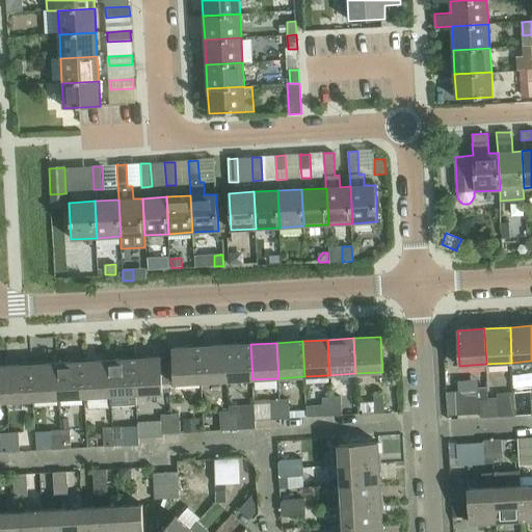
[(250,344),(224,345),(227,381),(253,379),(250,344)]
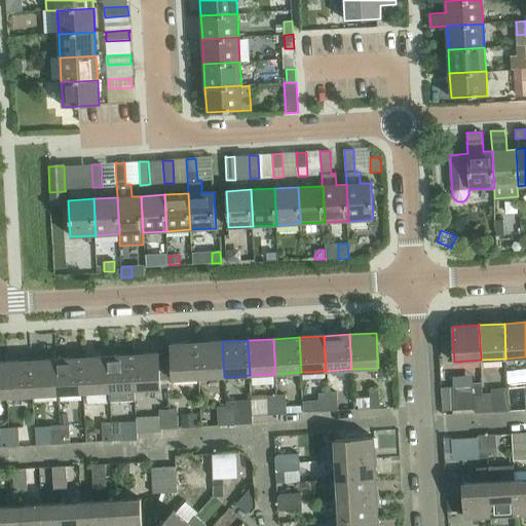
[(222,341),(197,343),(198,378),(224,377),(222,341)]
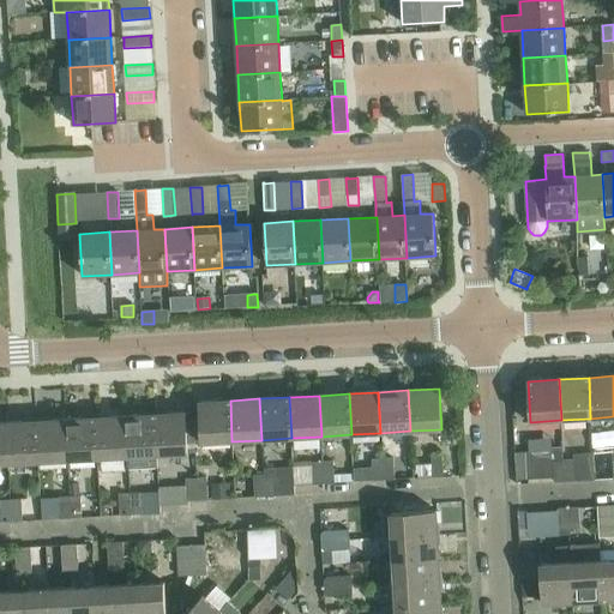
[(232,441),(230,401),(199,402),(202,444),(232,441)]
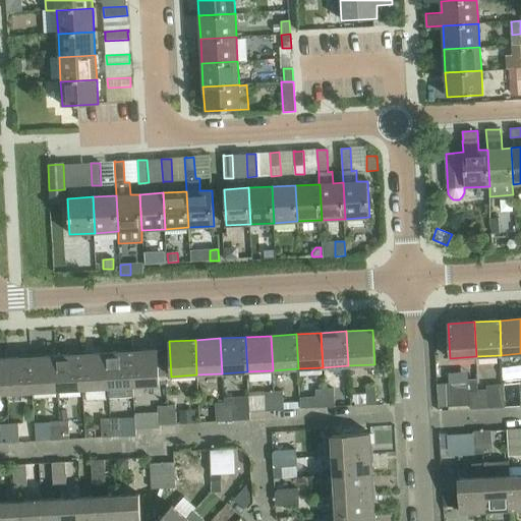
[(157,350),(131,352),(133,387),(159,385),(157,350)]
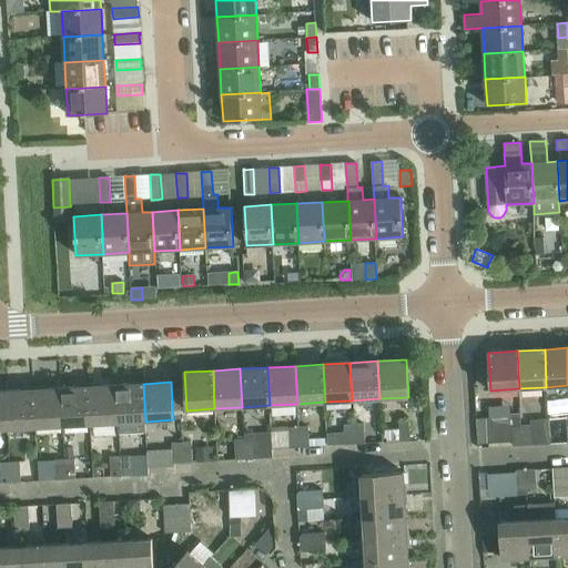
[(143,384),(115,385),(118,423),(117,423),(118,434),(145,433),(145,422),(143,384)]
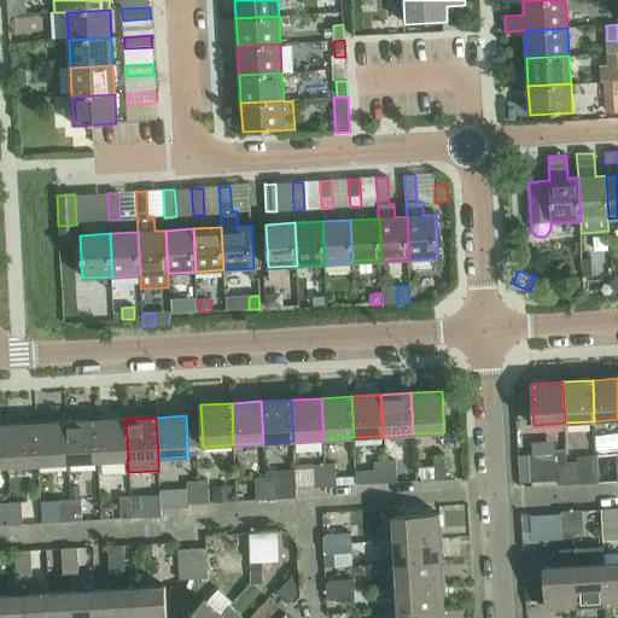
[(126,419),(95,420),(98,462),(127,460),(128,460),(126,419)]
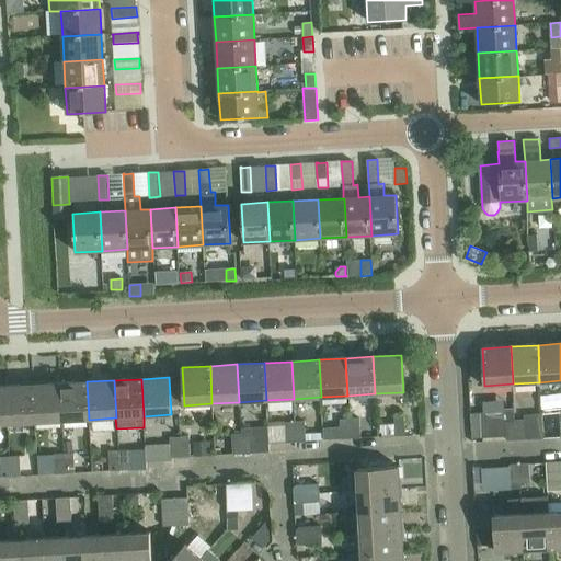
[(87,381),(59,384),(61,421),(89,420),(87,381)]
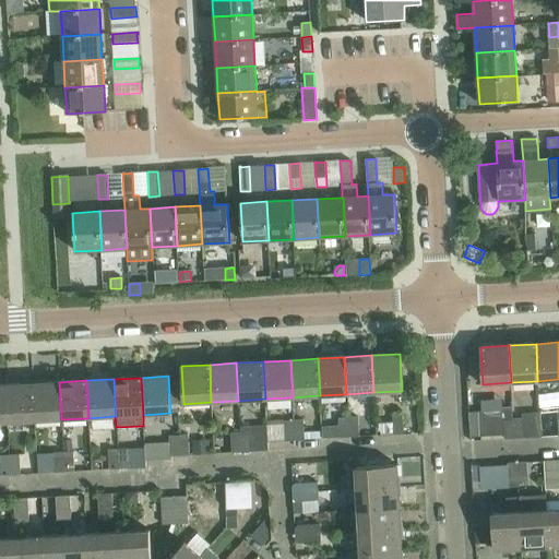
[(59,382),(33,383),(35,420),(61,419),(59,382)]
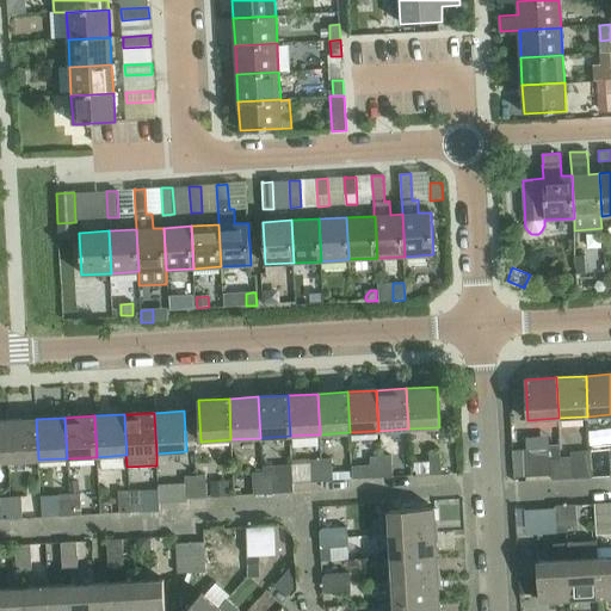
[(36,419),(6,421),(8,462),(38,460),(36,419)]
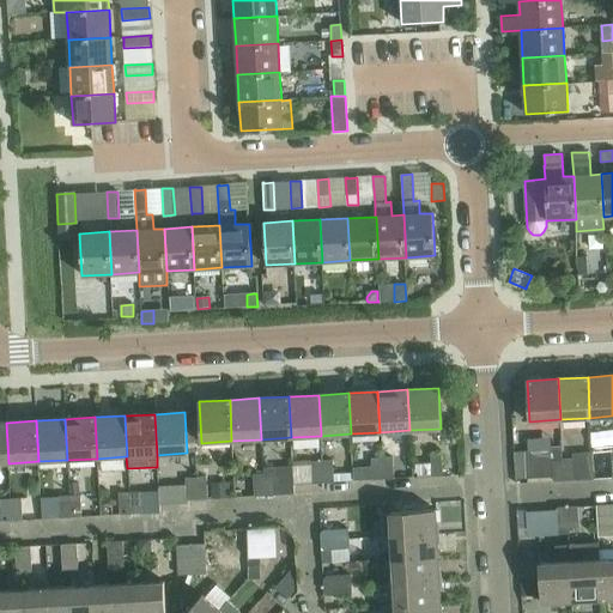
[(552,450),(526,451),(527,478),(553,477),(552,460),(552,450)]
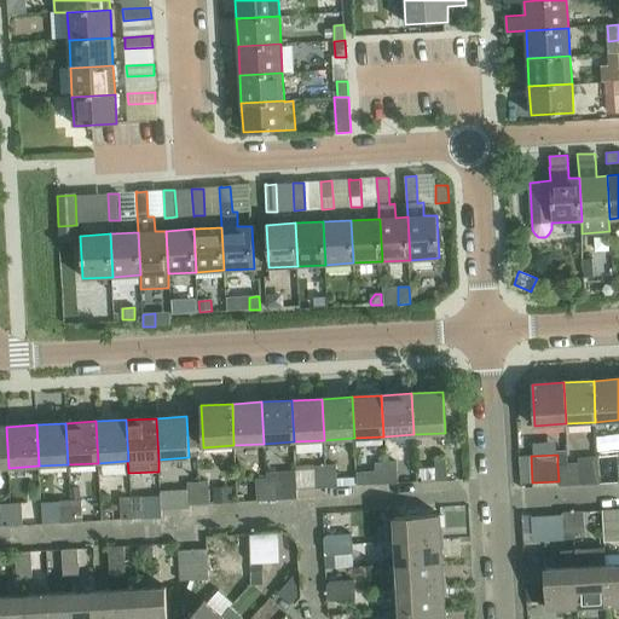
[(446,460),(435,460),(437,481),(447,481),(446,460)]
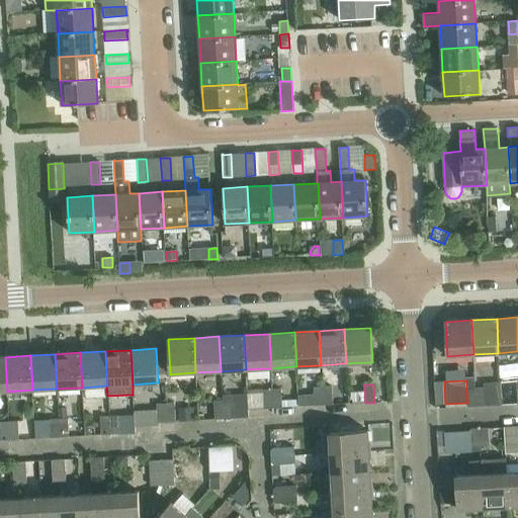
[(331,386),(323,387),(324,406),(332,405),(331,386)]
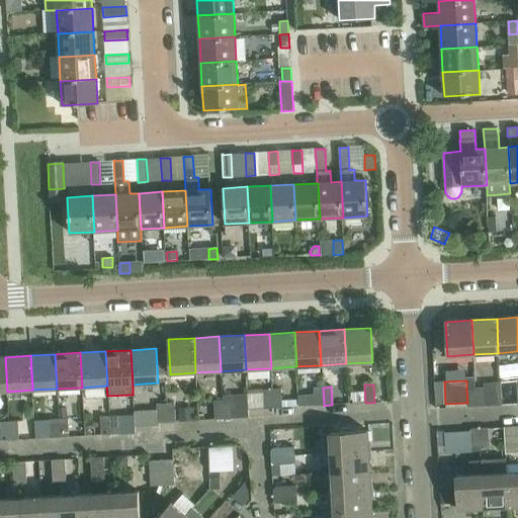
[(324,406),(323,387),(314,387),(315,406),(324,406)]
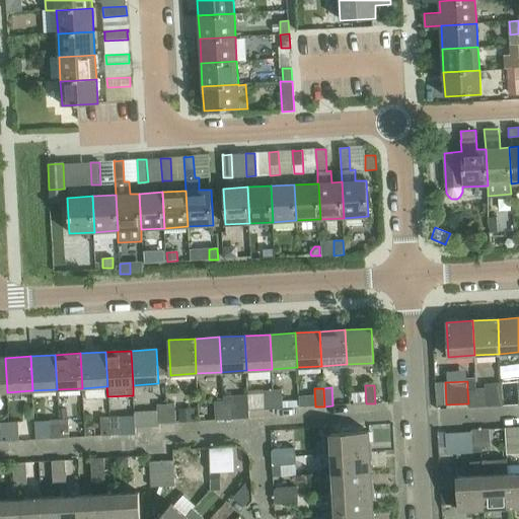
[(485,388),(476,389),(477,408),(486,406),(485,388)]
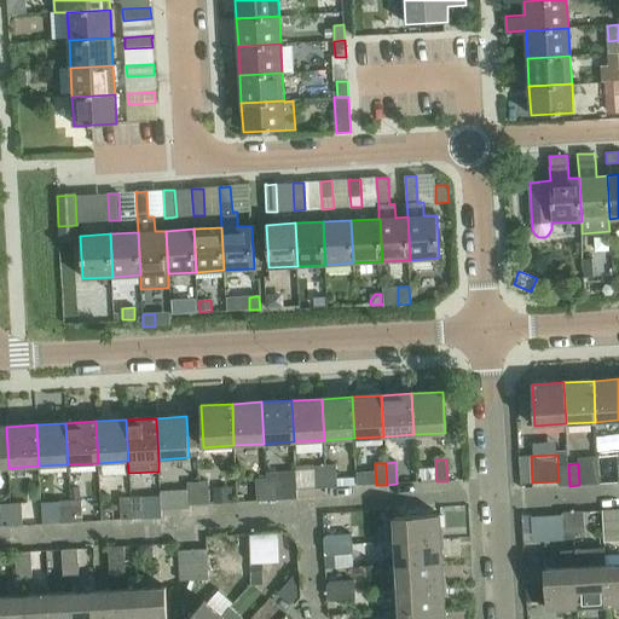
[(568,464),(557,464),(559,481),(559,486),(570,486),(568,464)]
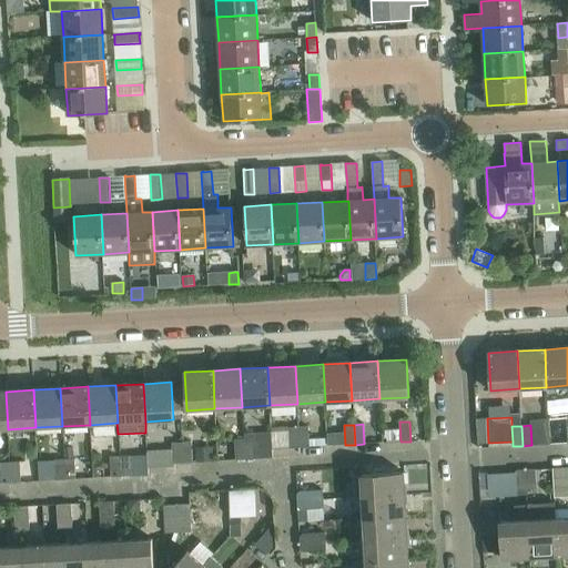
[(288,428),(290,448),(300,447),(298,427),(288,428)]
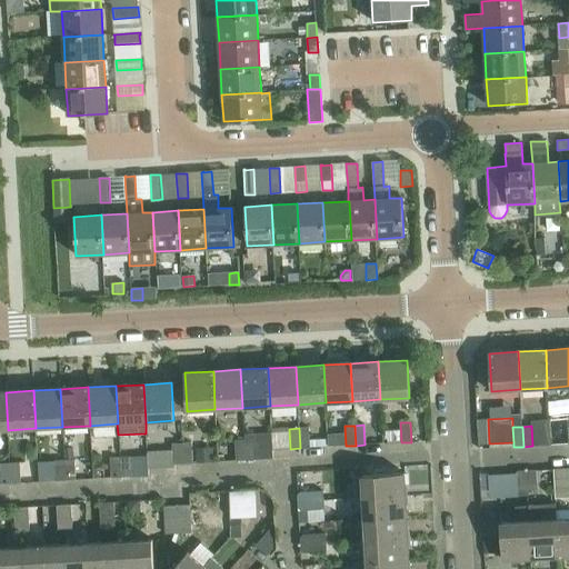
[(309,428),(299,428),(300,448),(310,448),(309,428)]
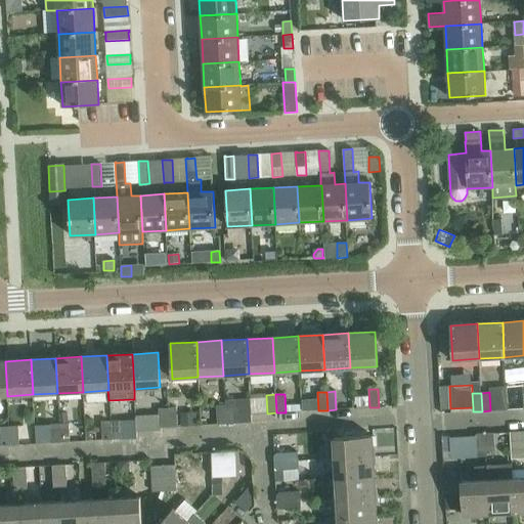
[(226,424),(225,405),(216,406),(217,424),(226,424)]
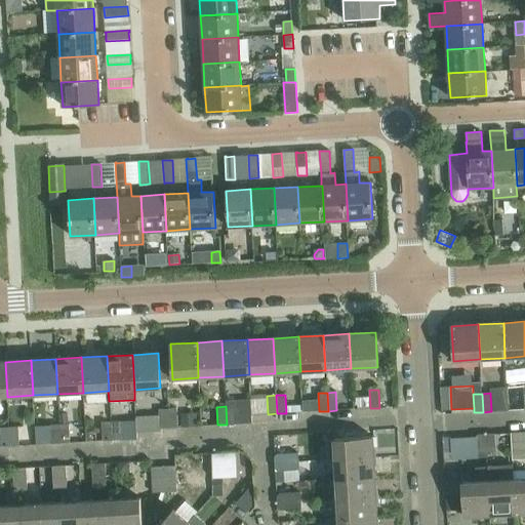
[(235,406),(226,406),(227,425),(236,425),(235,406)]
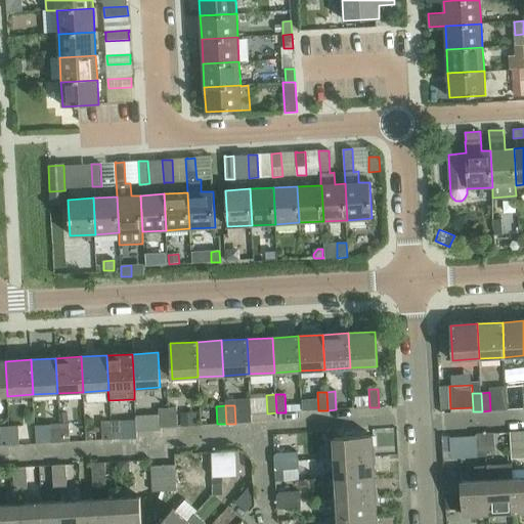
[(169,427),(168,408),(159,409),(160,428),(169,427)]
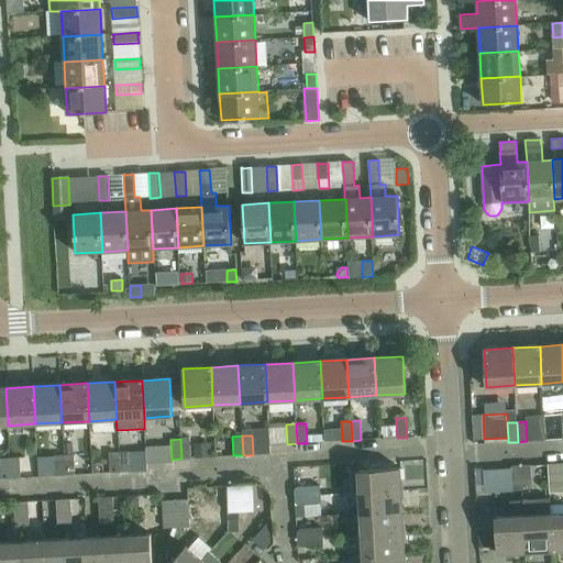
[(189,439),(180,439),(181,459),(190,459),(189,439)]
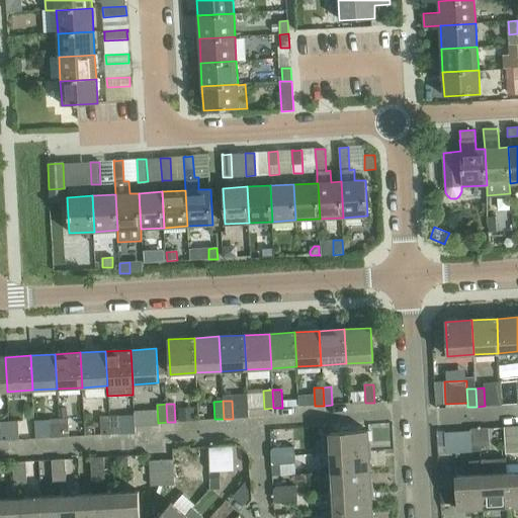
[(67,409),(59,409),(60,420),(67,419),(67,409)]
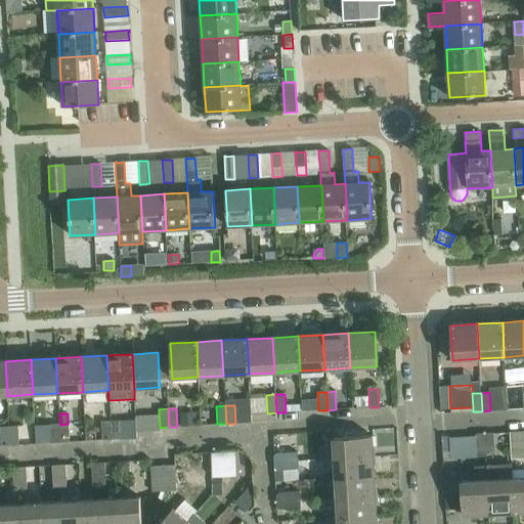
[(120,421),(111,422),(112,440),(121,439),(120,421)]
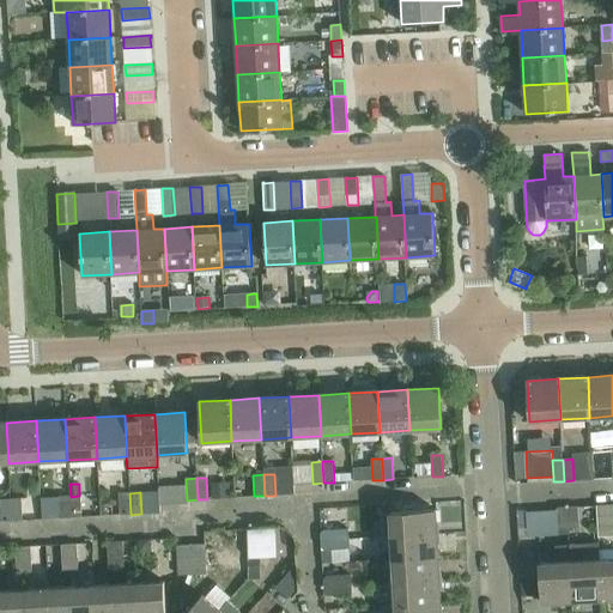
[(131,515),(129,493),(119,493),(120,515),(131,515)]
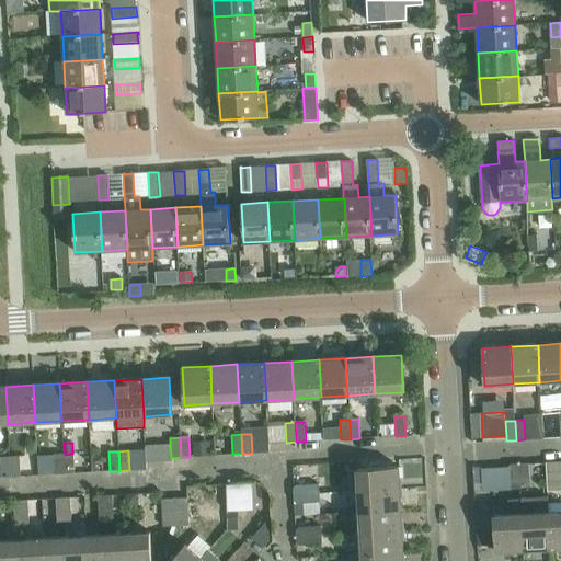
[(65,455),(64,455),(65,474),(75,473),(73,454),(72,454),(65,455)]
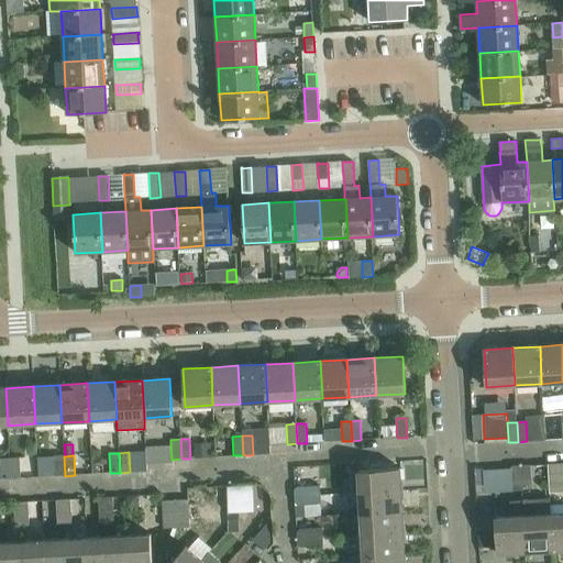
[(65,476),(64,456),(55,456),(56,476),(65,476)]
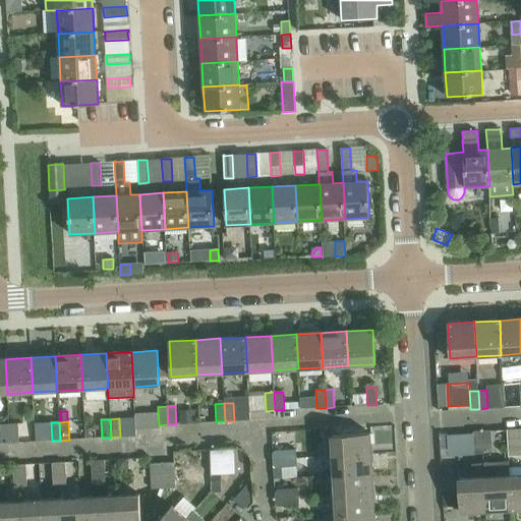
[(10,443),(9,424),(0,425),(1,444),(10,443)]
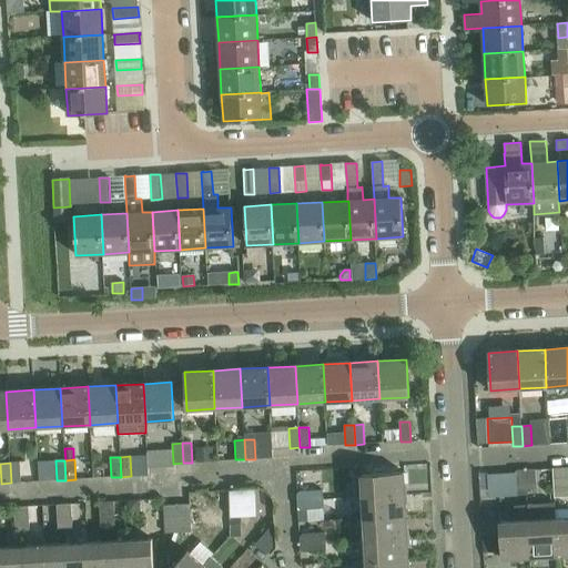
[(20,463),(10,463),(11,483),(21,483),(20,463)]
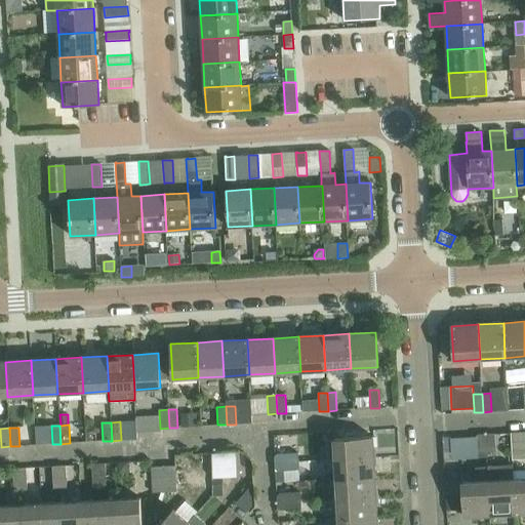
[(494,434),(485,435),(486,453),(495,452),(494,434)]
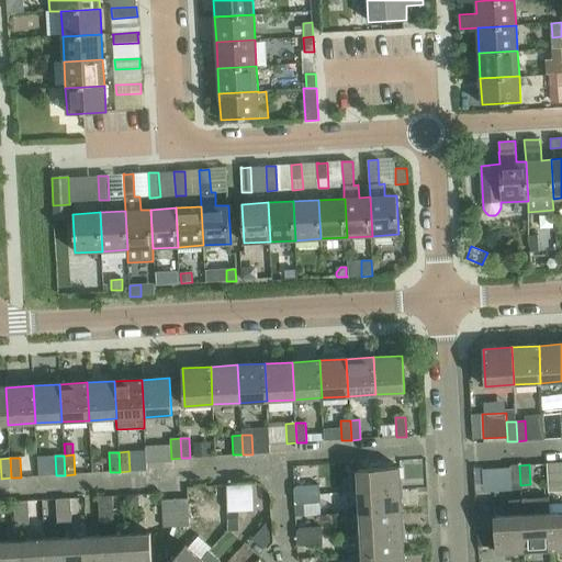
[(520,485),(519,465),(510,465),(512,485),(520,485)]
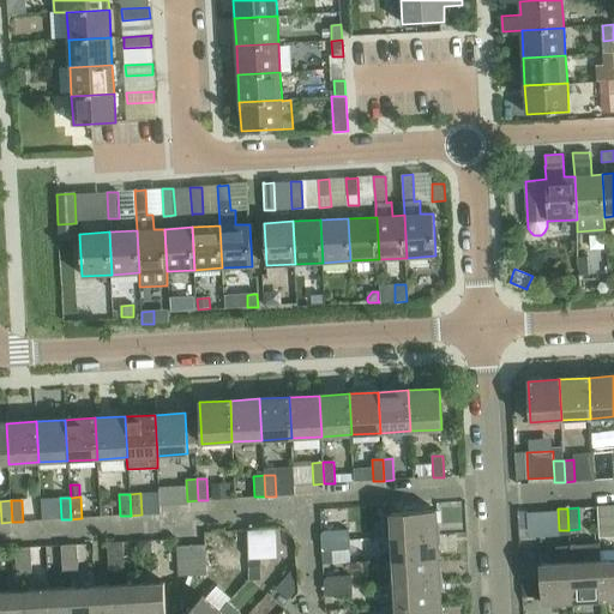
[(390,513),(392,537),(438,535),(437,511),(390,513)]
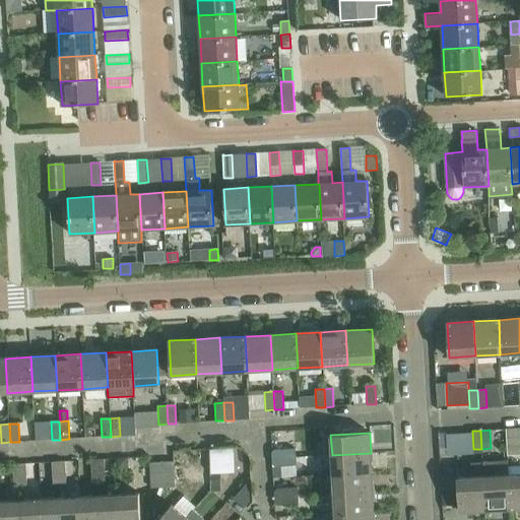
[(272,453),(272,458),(295,457),(295,449),(274,450),(272,453)]
